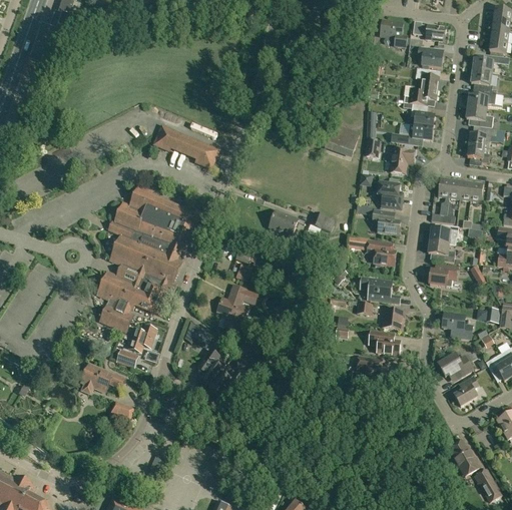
[(60,0),(56,11),(55,15),(55,16),(57,20),(58,23),(64,25),(72,0),(60,0)]
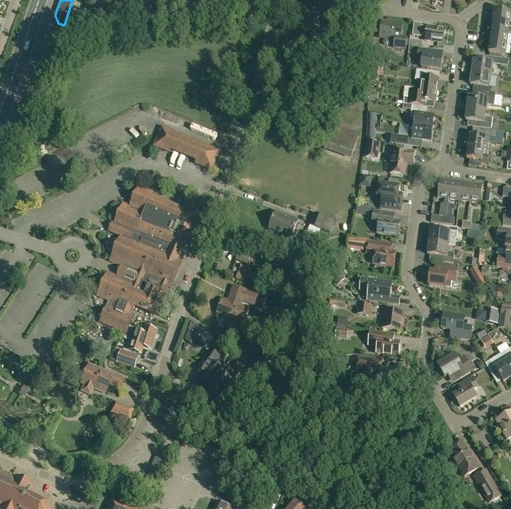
[(492,17),(508,20),(510,9),(493,7),(492,17)]
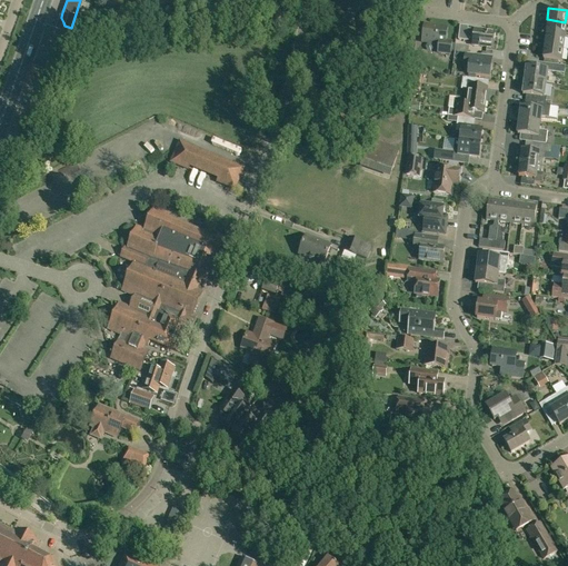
[(564,35),(565,22),(547,19),(545,31),(564,35)]
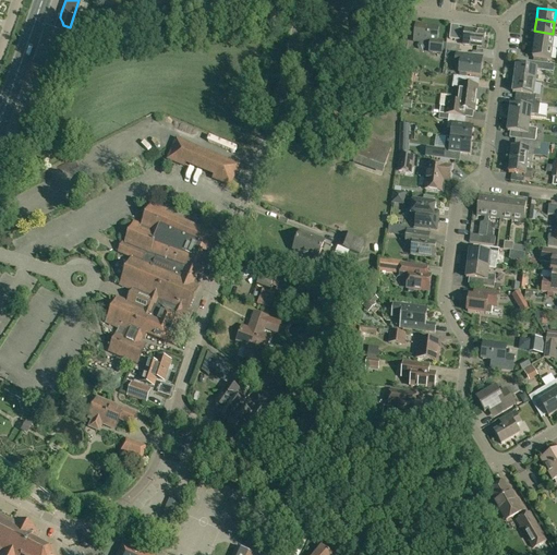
[(416,22),(414,38),(430,40),(428,49),(439,50),(442,38),(435,38),(436,25),(416,22)]
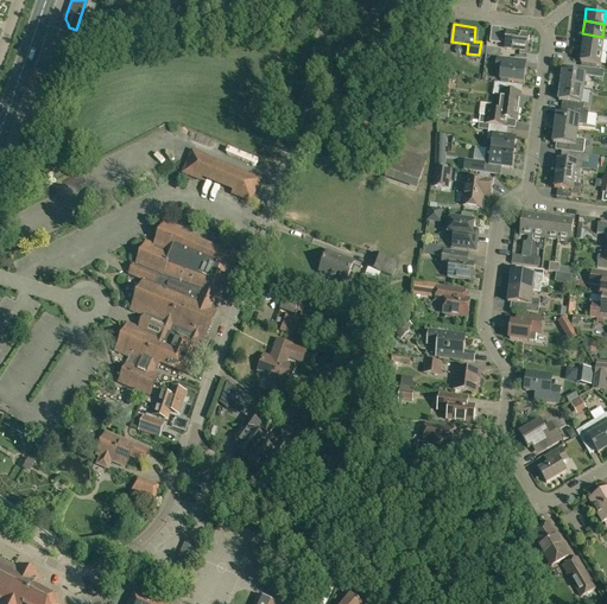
[(499,27),(499,25),(491,24),(488,39),(500,40),(500,38),(505,38),(504,45),(526,48),(528,31),(506,29),(499,27)]
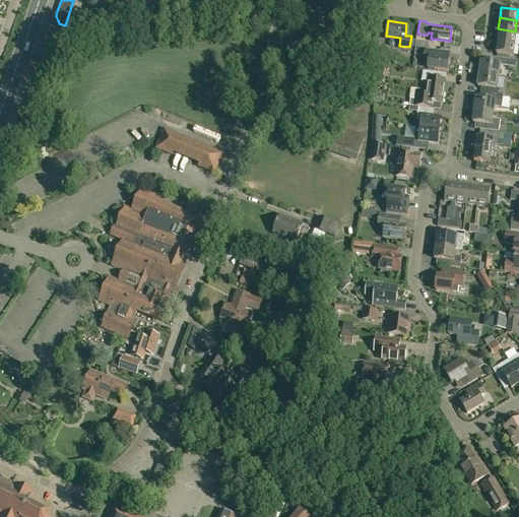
[(513,42),(515,31),(498,28),(497,40),(513,42)]
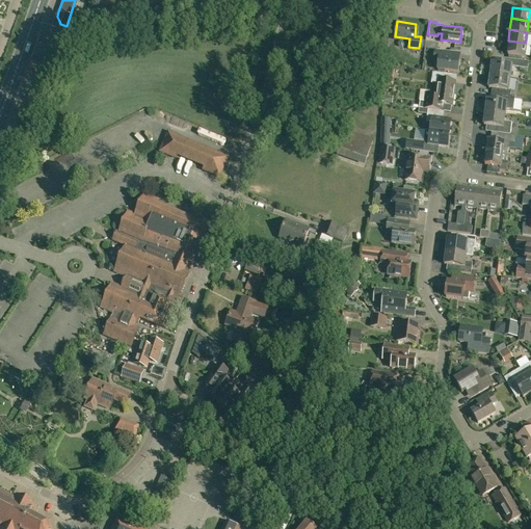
[(524,54),(525,43),(508,41),(507,52),(524,54)]
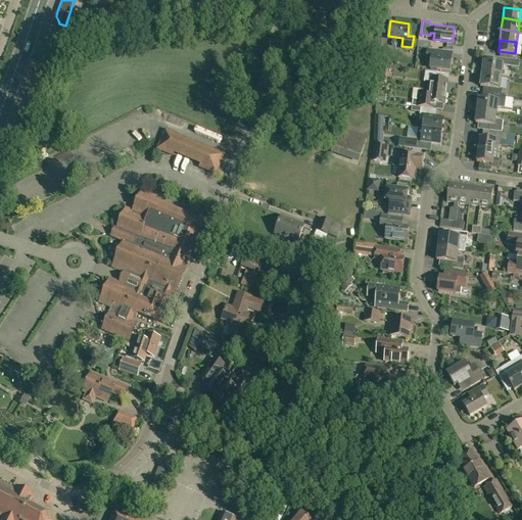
[(451,49),(427,46),(426,53),(431,54),(429,65),(448,68),(451,49)]
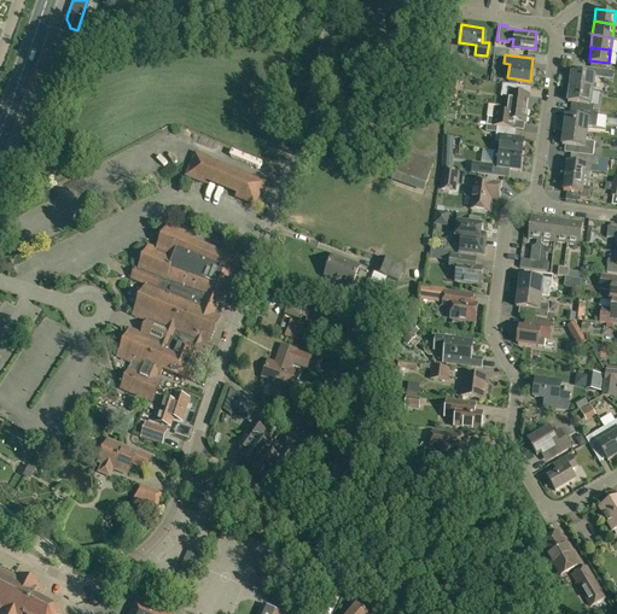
[(570,70),(569,85),(592,88),(594,74),(610,76),(611,69),(580,64),(580,69),(576,71),(570,70)]
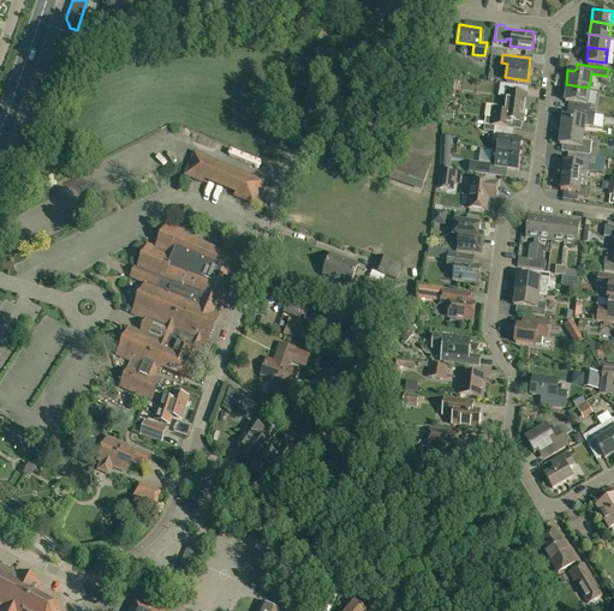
[(504,103),(524,106),(526,91),(512,90),(512,82),(499,81),(498,94),(505,94),(504,103)]
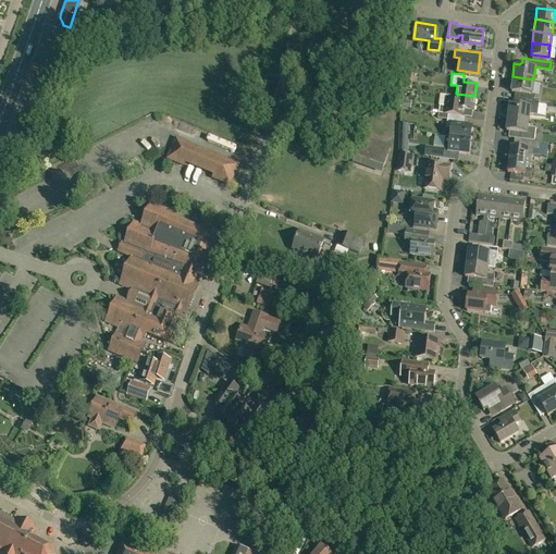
[(531,91),(533,79),(513,76),(510,89),(516,90),(515,97),(524,98),(533,99),(534,93),(531,91)]
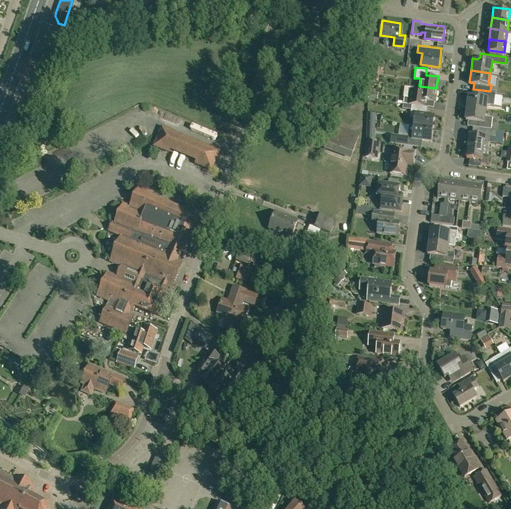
[(371,97),(376,97),(377,94),(377,90),(373,90),(373,87),(371,87),(370,86),(369,89),(368,89),(367,96),(371,97)]
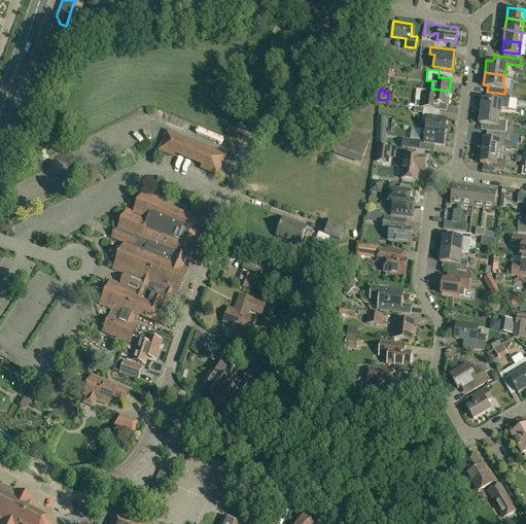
[(448,102),(449,91),(431,89),(430,94),(421,93),(420,99),(414,98),(413,104),(430,107),(434,107),(435,101),(448,102)]
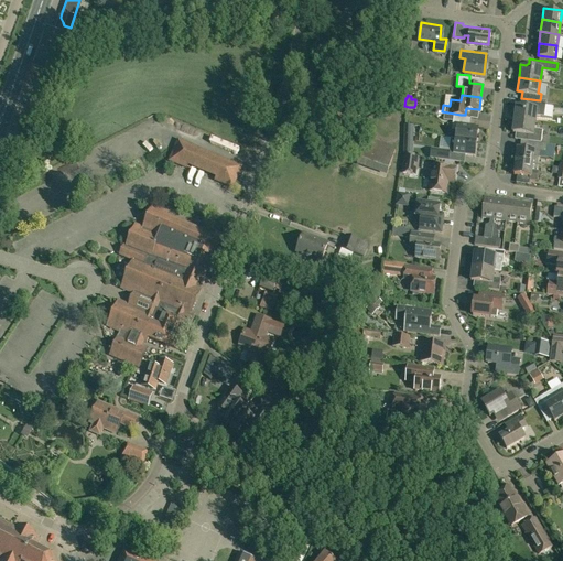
[(544,100),(540,100),(531,99),(530,106),(516,104),(513,117),(534,119),(536,112),(543,114),(544,100)]
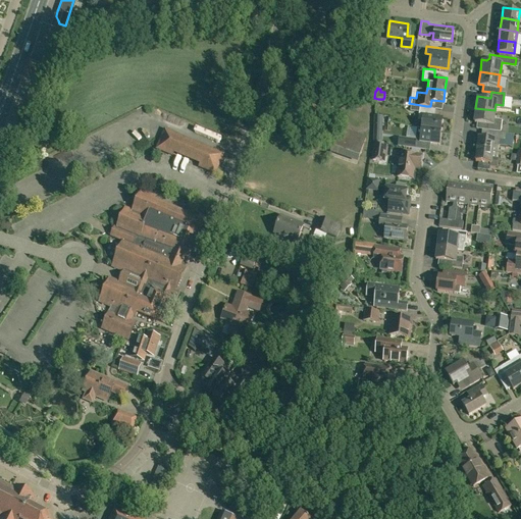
[(514,106),(515,95),(507,94),(505,105),(514,106)]
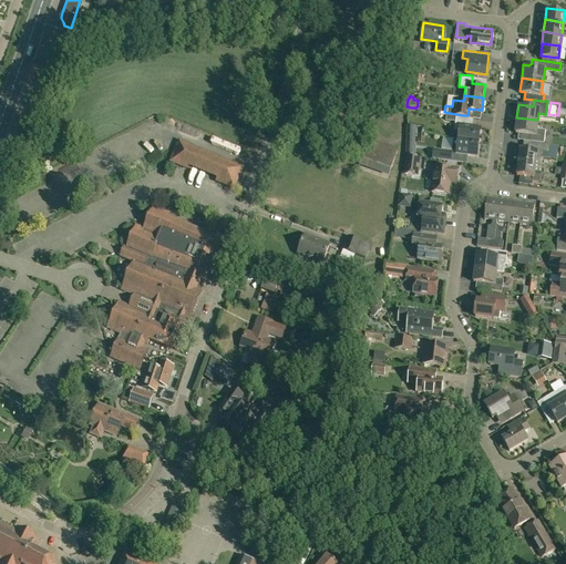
[(463,115),(444,112),(444,119),(454,120),(453,127),(459,129),(458,137),(477,140),(480,125),(471,124),(462,123),(463,115)]
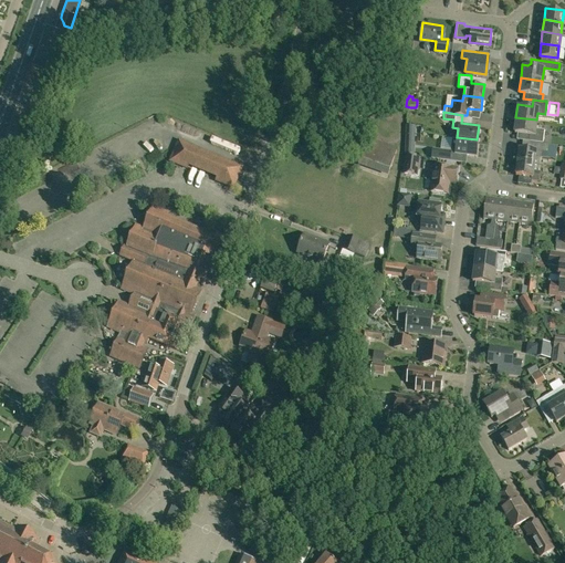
[(535,127),(536,120),(515,117),(514,131),(529,133),(527,138),(534,139),(542,141),(543,127),(535,127)]
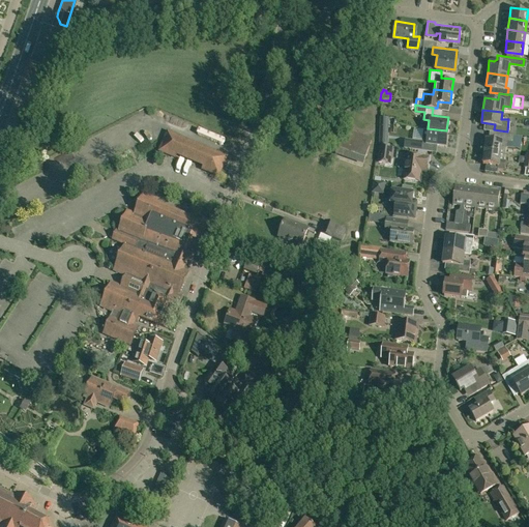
[(336,147),(363,156),(371,137),(343,127),(336,147)]
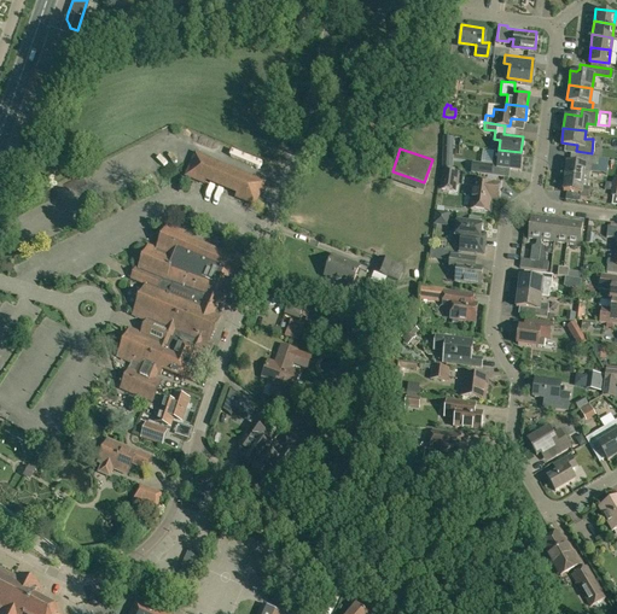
[(519,168),(521,152),(499,150),(493,148),(492,158),(492,162),(482,161),(472,159),(470,170),(499,174),(500,165),(510,167),(519,168)]
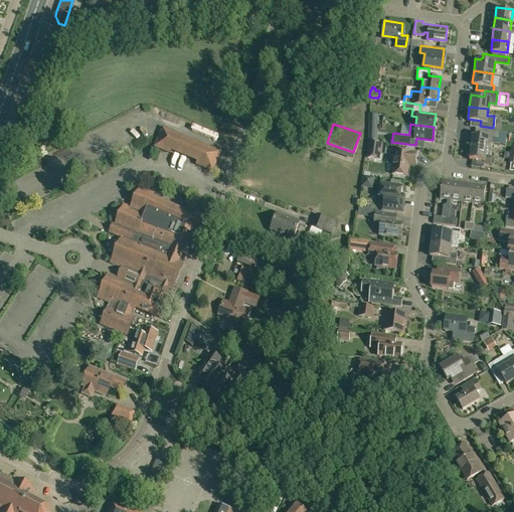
[(162,126),(154,144),(169,151),(171,148),(197,159),(195,162),(211,168),(219,150),(162,126)]
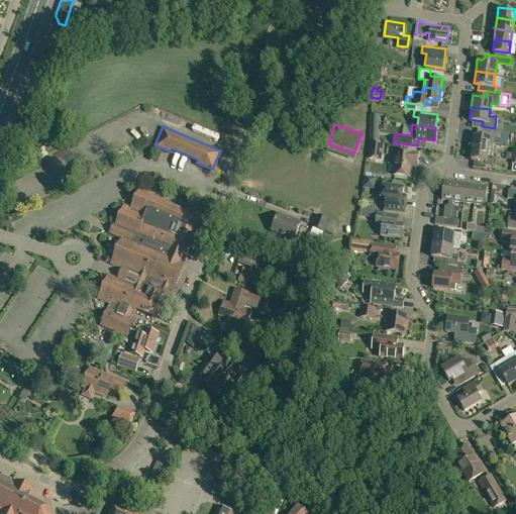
[(501,129),(495,128),(488,127),(487,135),(474,133),(472,145),(492,148),(493,141),(495,141),(495,136),(500,137),(501,129)]
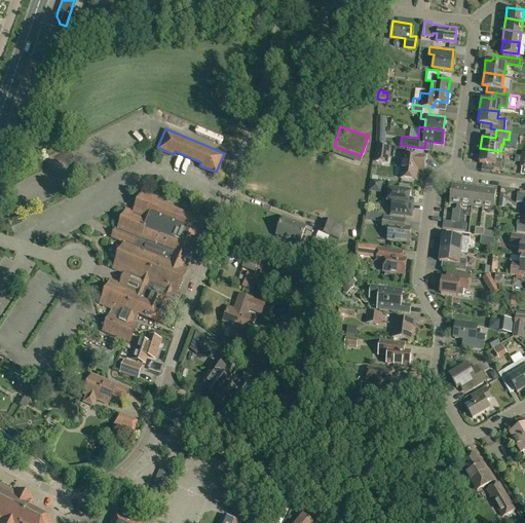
[(388,144),(375,142),(373,160),(386,161),(388,144)]
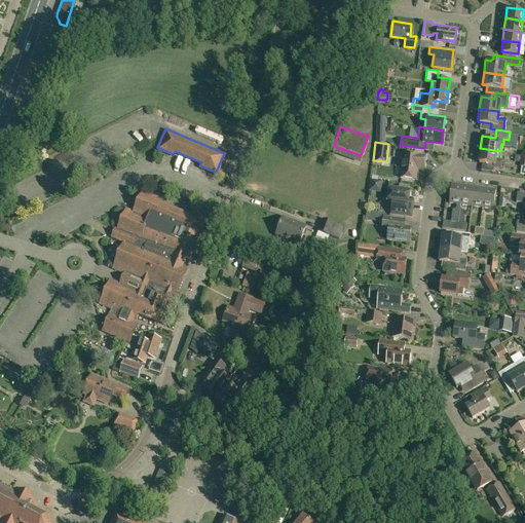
[(499,157),(500,151),(480,148),(479,160),(493,162),(492,164),(499,165),(500,157),(499,157)]
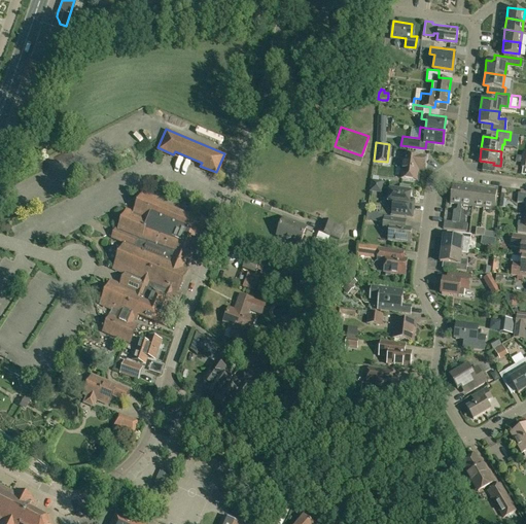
[(417,166),(423,167),(425,154),(404,151),(400,176),(416,178),(417,166)]
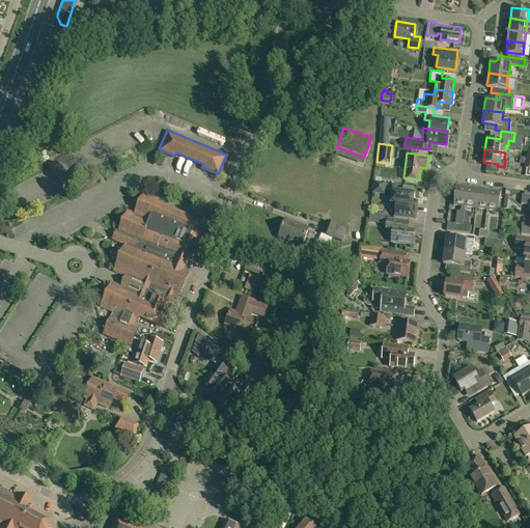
[(464,204),(466,187),(454,186),(452,202),(461,203),(459,209),(456,210),(454,218),(457,218),(456,222),(447,220),(446,228),(465,230),(466,223),(462,222),(464,204)]
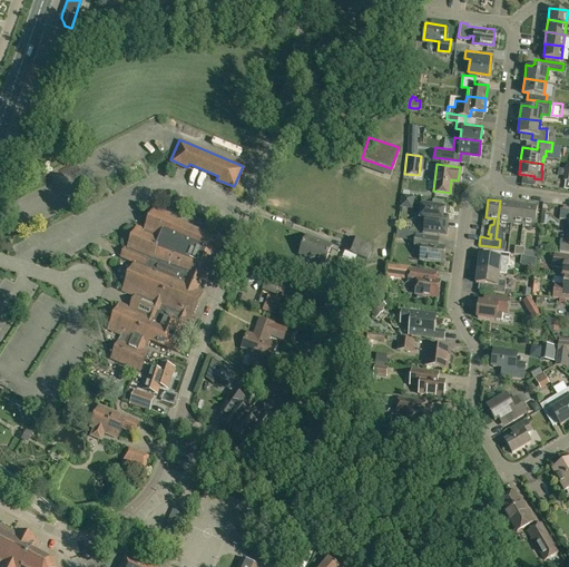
[(441,218),(443,204),(421,201),(419,220),(424,221),(423,228),(444,232),(447,220),(441,218)]
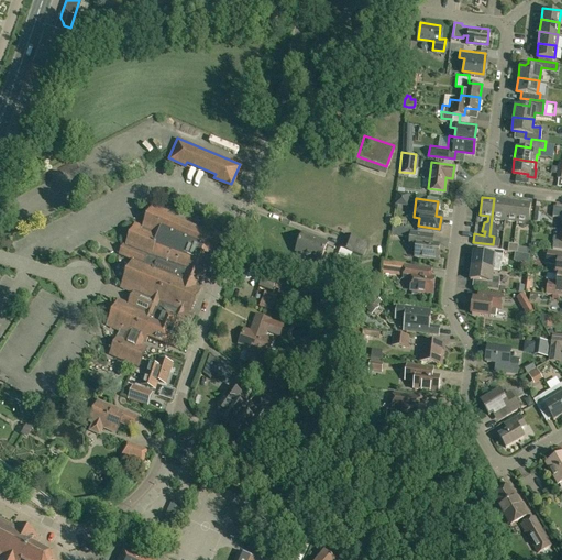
[(504,218),(506,200),(494,198),(492,217),(495,217),(504,218)]
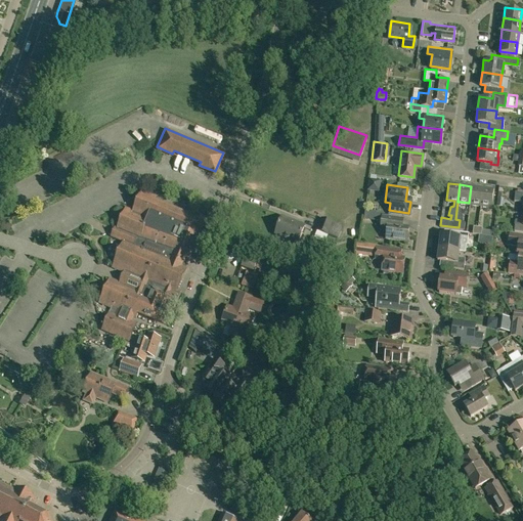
[(480,204),(482,187),(471,186),(469,203),(480,204)]
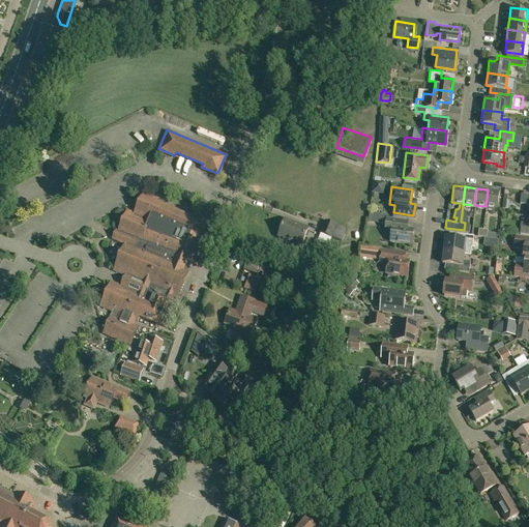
[(488,189),(486,206),(497,208),(499,192),(488,189)]
